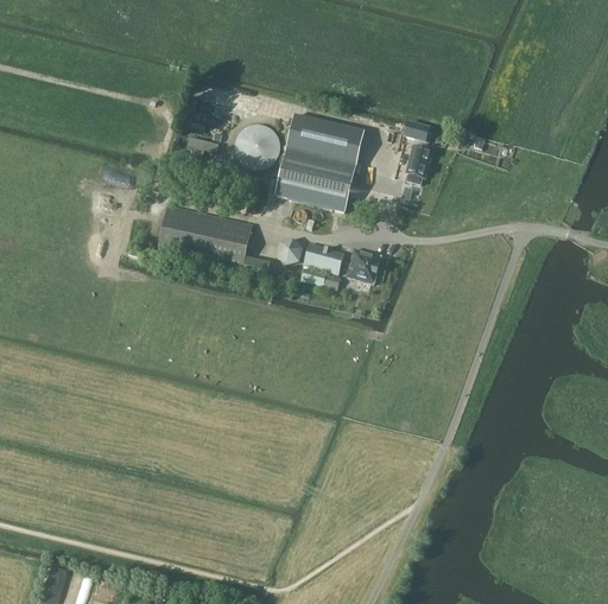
[(259,110),(264,93),(216,80),(211,96),(259,110)]
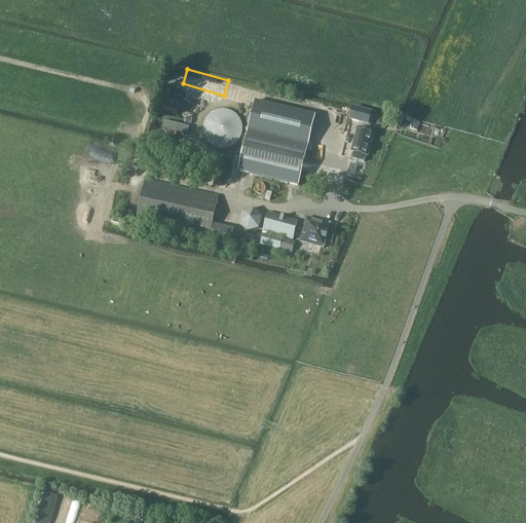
[(352,105),(349,116),(368,121),(371,110),(352,105)]
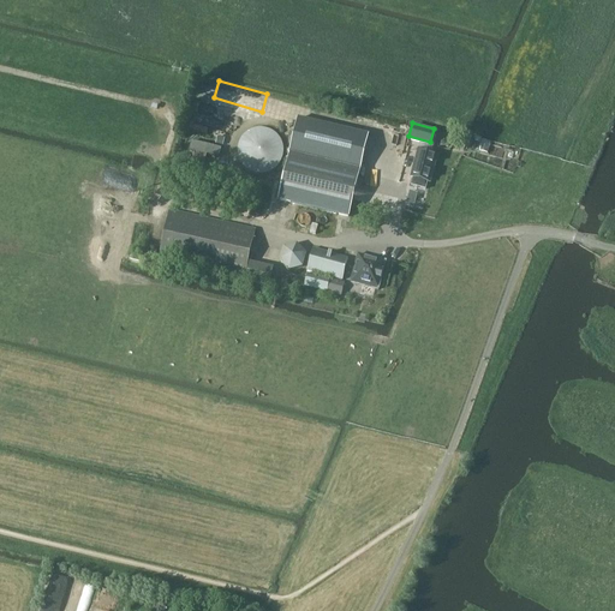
[(238,154),(239,155),(239,156),(239,157),(240,159),(242,161),(243,162),(244,165),(245,166),(246,167),(249,168),(251,169),(252,169),(255,171),(256,171),(258,171),(261,171),(262,171),(264,171),(267,169),(269,169),(270,169),(272,168),(274,167),(275,166),(276,165),(278,162),(280,160),(281,159),(281,156),(282,155),(282,153),(282,151),(282,149),(282,147),(282,145),(282,144),(282,143),(281,141),(281,139),(279,137),(279,135),(278,133),(276,132),(275,131),(274,130),(273,130),(270,129),(269,127),(266,126),(264,126),(262,126),(260,126),(257,126),(255,126),(252,127),(250,129),(249,129),(248,130),(245,131),(244,133),(242,135),(240,137),(239,139),(239,142),(238,143),(238,145),(238,148),(238,149),(238,150),(238,151),(238,154)]
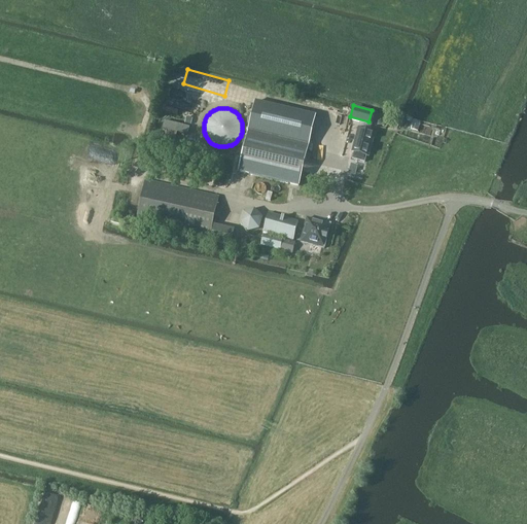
[(272,115),(252,111),(249,127),(268,132),(272,115)]
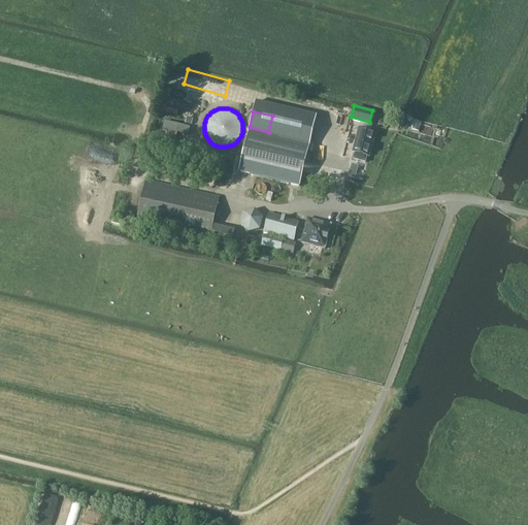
[(190,125),(165,119),(163,126),(169,128),(167,138),(174,139),(177,130),(188,132),(190,125)]
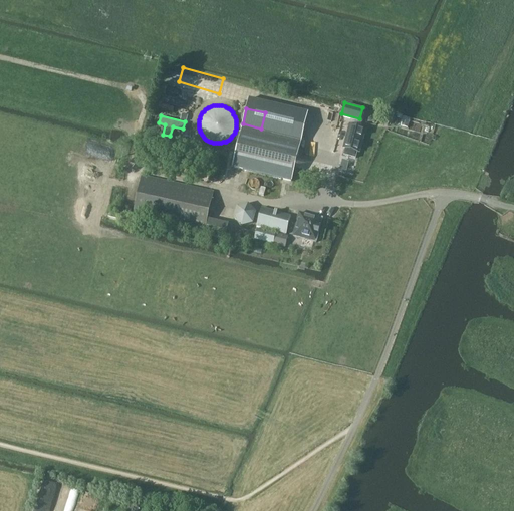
[(364,126),(349,122),(343,146),(358,150),(364,126)]
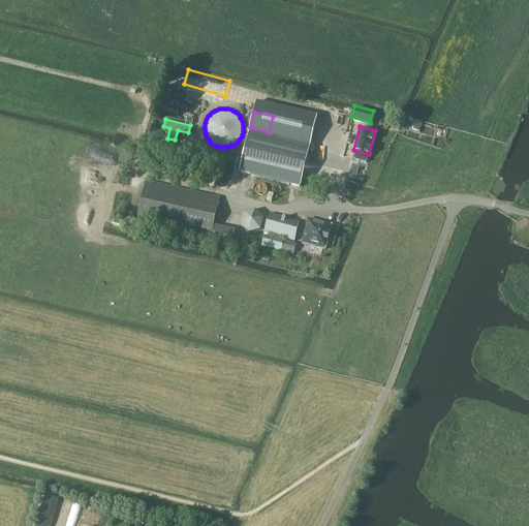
[(309,144),(297,141),(249,129),(240,169),(300,184),(309,144)]
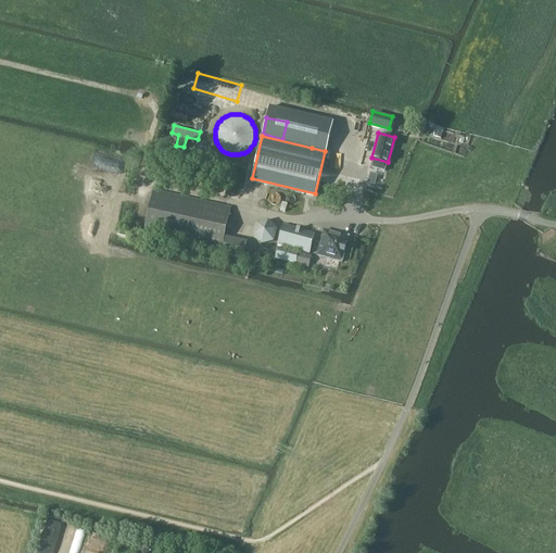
[(153,187),(146,220),(143,229),(220,248),(230,205),(153,187)]
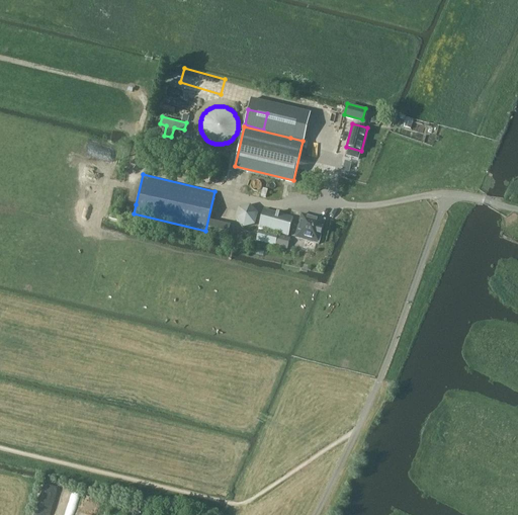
[(236,217),(243,225),(254,223),(257,211),(249,203),(239,205),(236,217)]
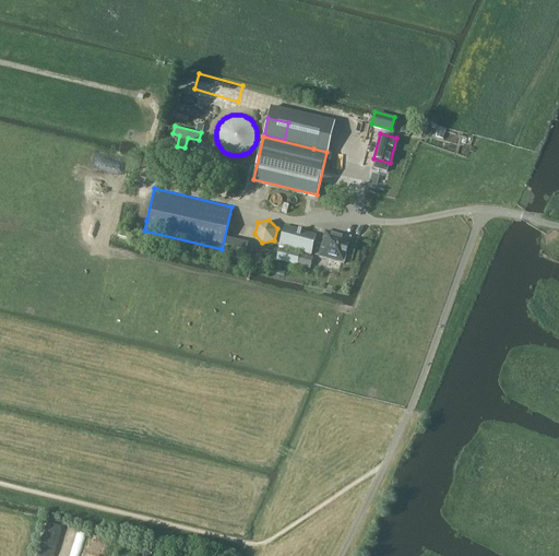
[(312,252),(318,232),(305,228),(283,223),(277,243),(310,252),(312,252)]
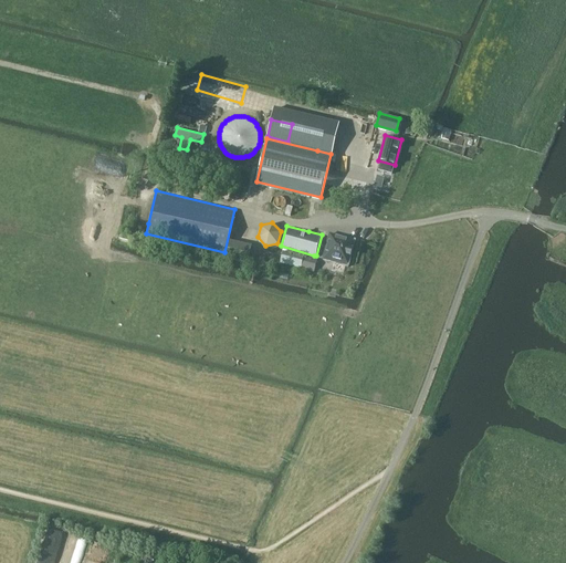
[(347,264),(348,264),(348,263),(355,239),(355,238),(354,238),(329,231),(323,257),(347,263),(347,264)]
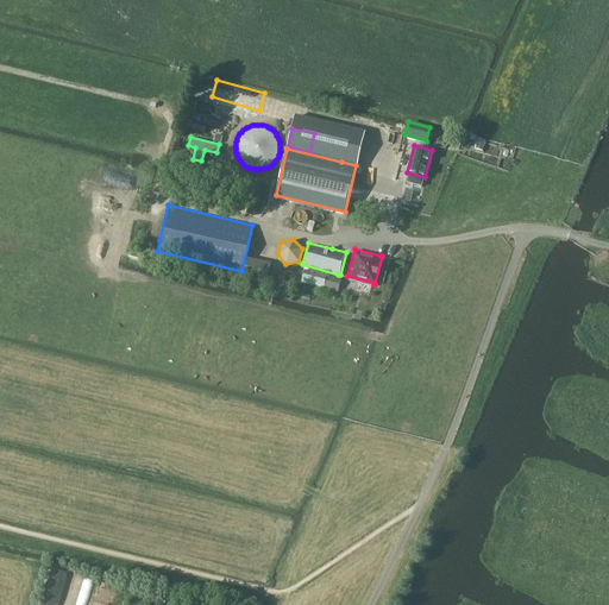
[(248,257),(243,276),(267,281),(271,263),(248,257)]
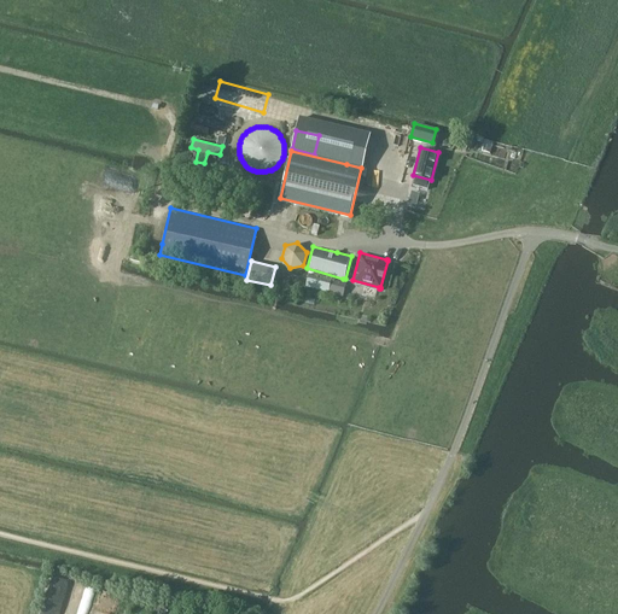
[(340,284),(327,280),(328,278),(308,272),(304,284),(325,290),(338,292),(340,284)]
